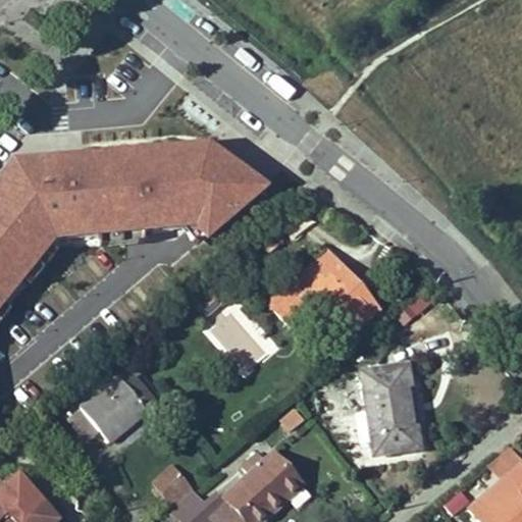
[(0,304),(56,232),(184,221),(204,242),(270,184),(211,138),(84,150),(15,157),(0,175),(0,304)]
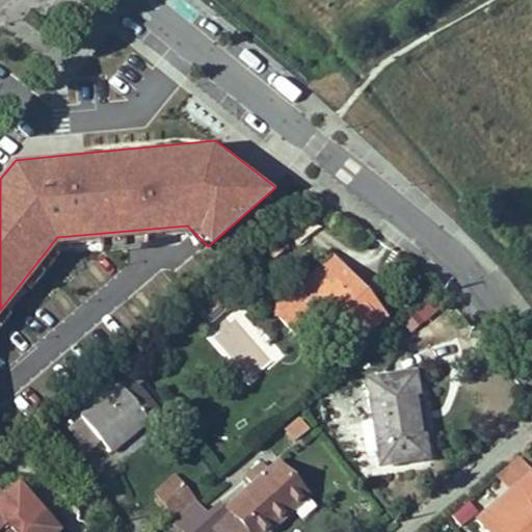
[(288,248),(278,239),(287,231),(281,224),(253,247),(260,256),(266,249),(276,260),(288,248)]
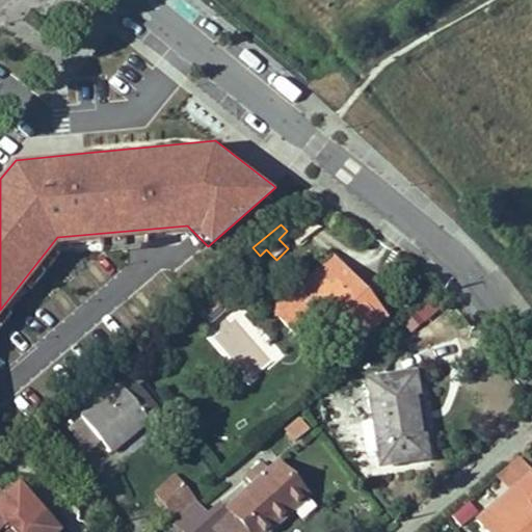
[(357,346),(362,343),(362,342),(381,325),(392,316),(335,249),(270,307),(301,342),(330,318),(342,331),(344,330),(357,346)]
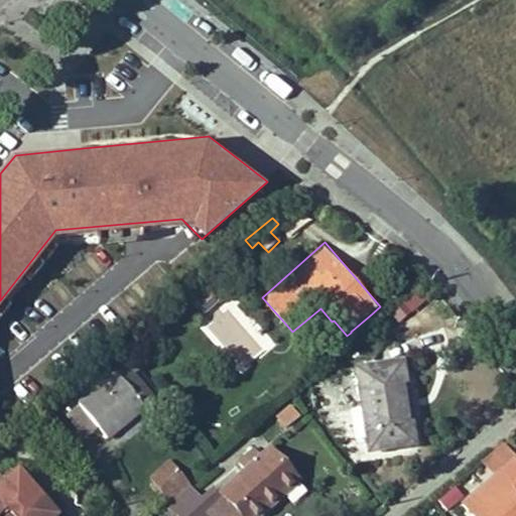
[(359,342),(378,325),(370,315),(351,332),(351,333),(359,342)]
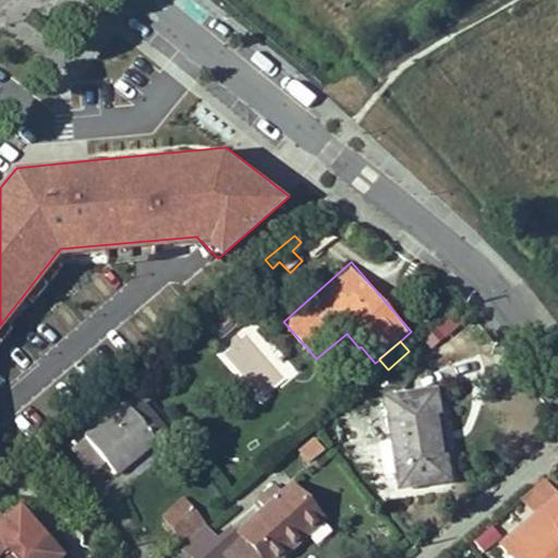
[(445,452),(439,411),(444,410),(440,385),(384,392),(398,489),(455,482),(450,451),(445,452)]
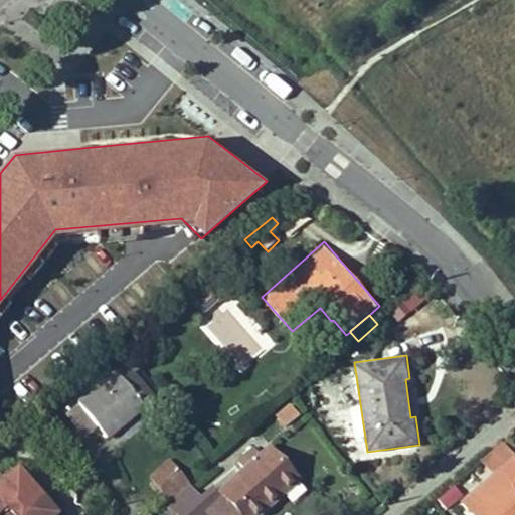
[(128,362),(119,370),(147,402),(156,394),(128,362)]
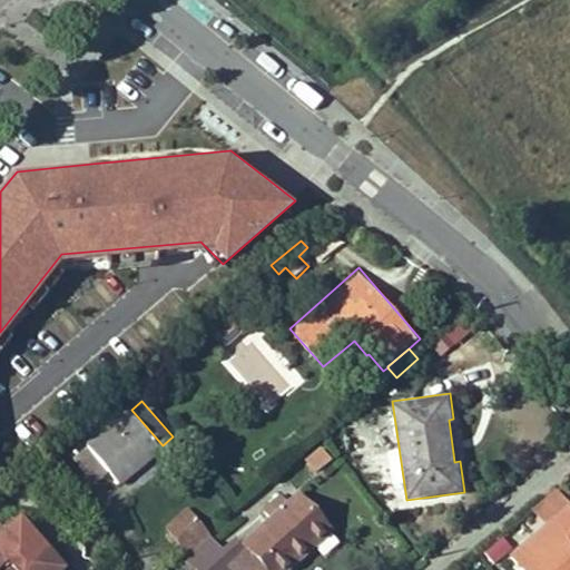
[(159,450),(129,414),(74,460),(95,484),(108,473),(118,484),(159,450)]
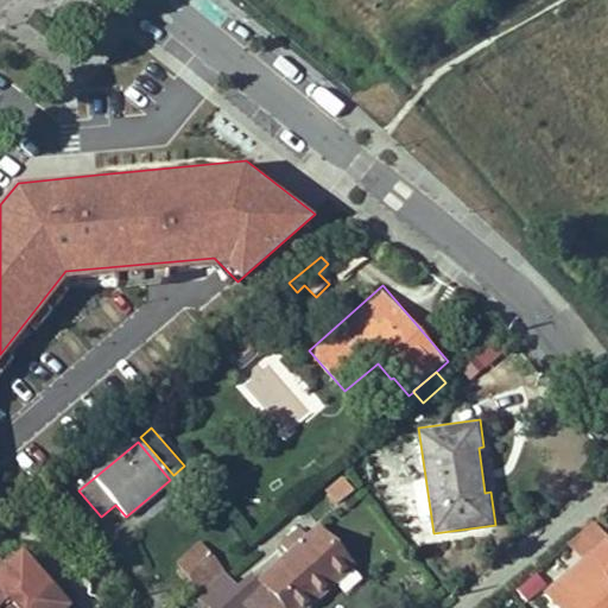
[(335,505),(355,493),(343,473),(323,485),(335,505)]
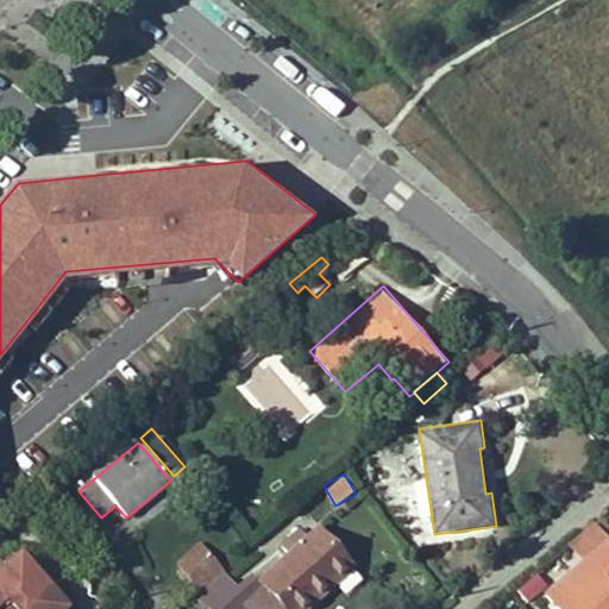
[(608,537),(595,520),(570,542),(583,558),(608,537)]
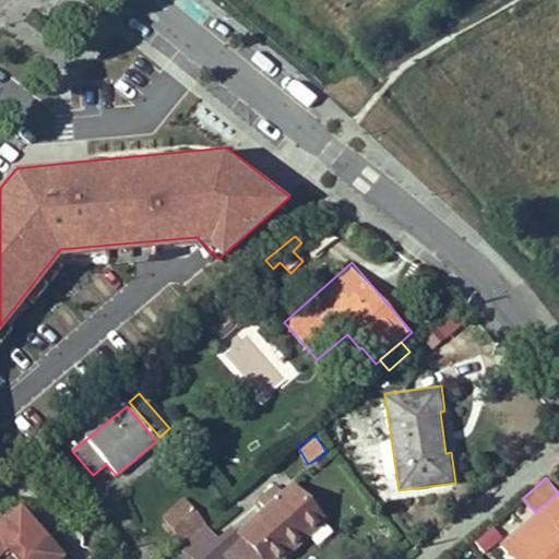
[(302,532),(318,516),(293,490),(284,498),(275,488),(261,502),(269,511),(238,538),(230,532),(218,543),(205,528),(183,548),(191,558),(221,558),(224,557),(226,558),(283,558),(307,537),(302,532)]
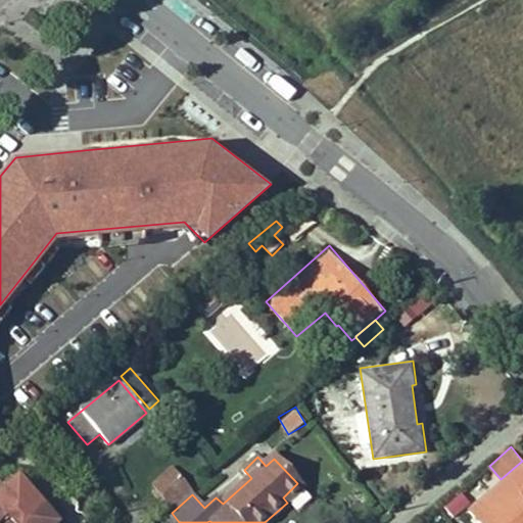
[(522,522),(522,460),(522,461),(501,479),(468,506),(481,522),(522,522)]
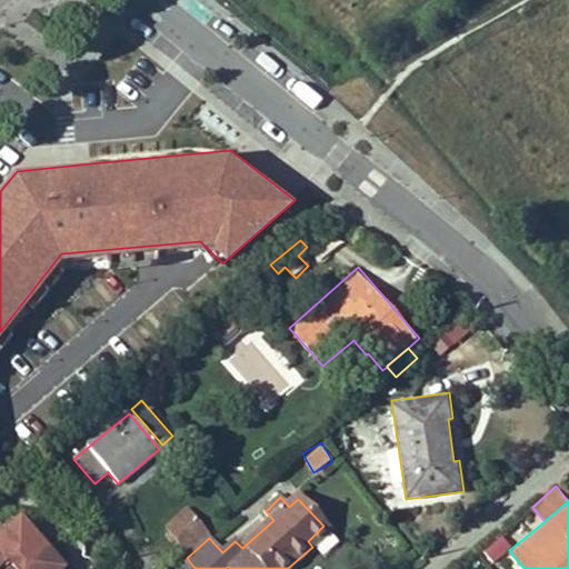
[(65,568),(69,565),(22,512),(0,529),(0,568),(65,568)]
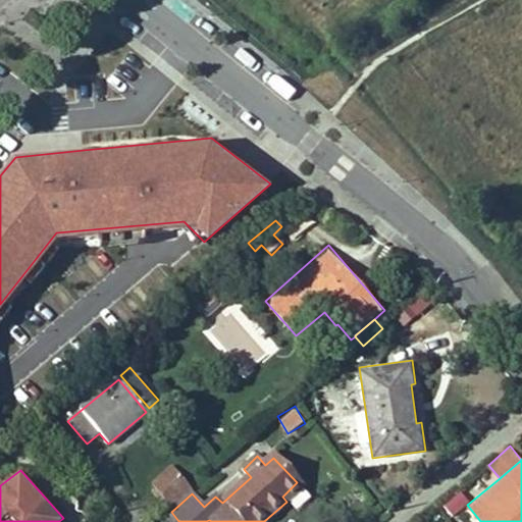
[(189,490),(171,470),(158,482),(175,503),(189,490)]
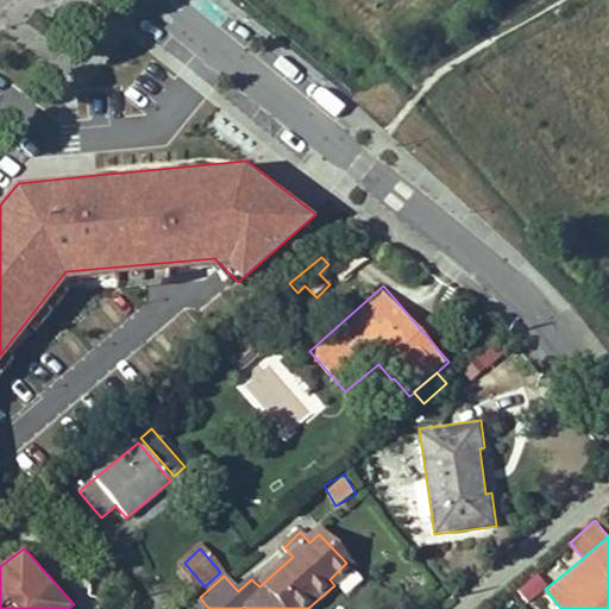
[(334,585),(353,570),(346,563),(330,579),(334,585)]
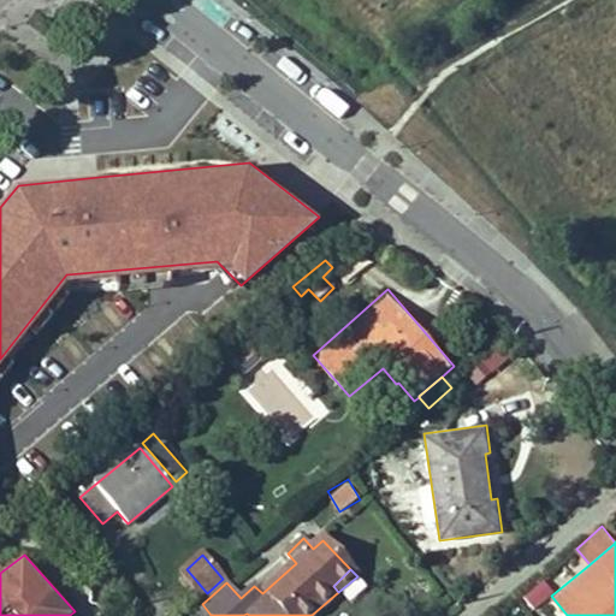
[(211,615),(202,604),(193,612),(195,615),(211,615)]
